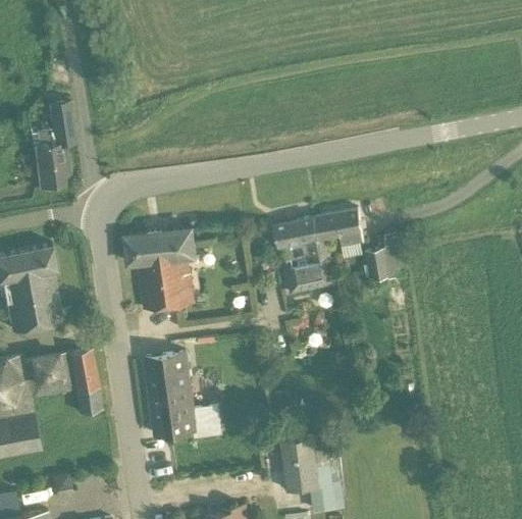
[(37,131),(39,148),(36,148),(41,189),(68,186),(63,144),(62,145),(59,127),(75,125),(70,92),(47,95),(52,128),(37,131)]
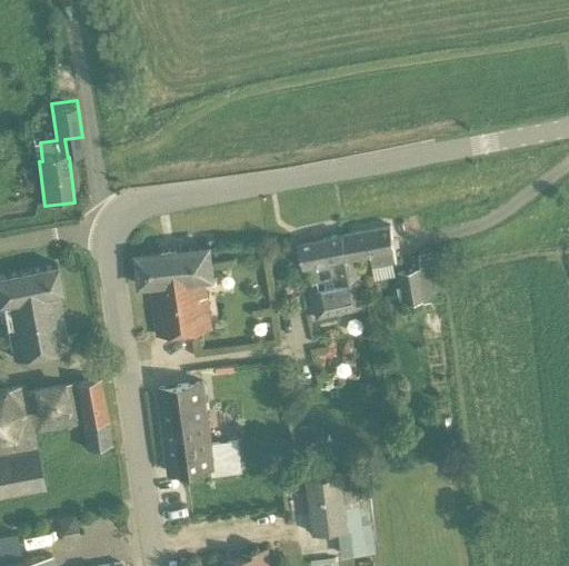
[(390,228),(342,237),(346,258),(353,257),(369,255),(375,283),(395,278),(392,264),(396,262),(390,228)]
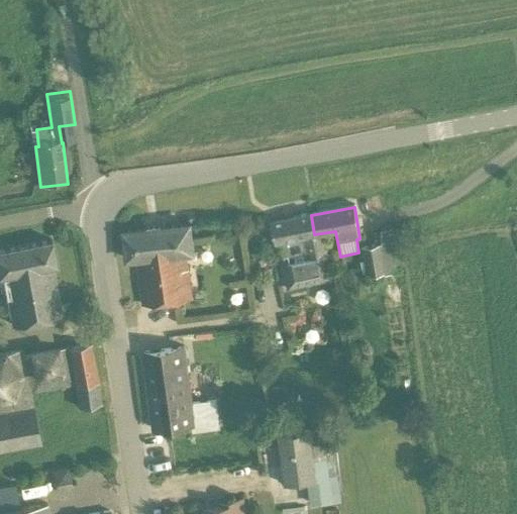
[(311,215),(271,222),(275,242),(281,241),(285,265),(283,265),(287,291),(332,282),(331,277),(321,233),(314,234),(311,215)]
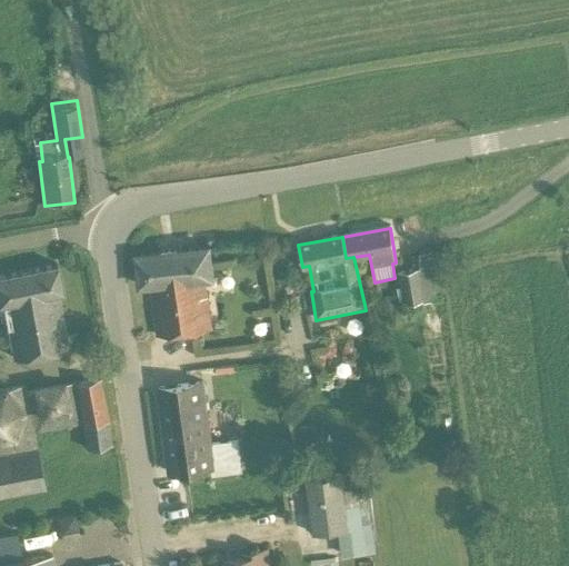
[(205,280),(213,279),(209,247),(136,257),(139,288),(150,287),(157,338),(210,330),(205,280)]
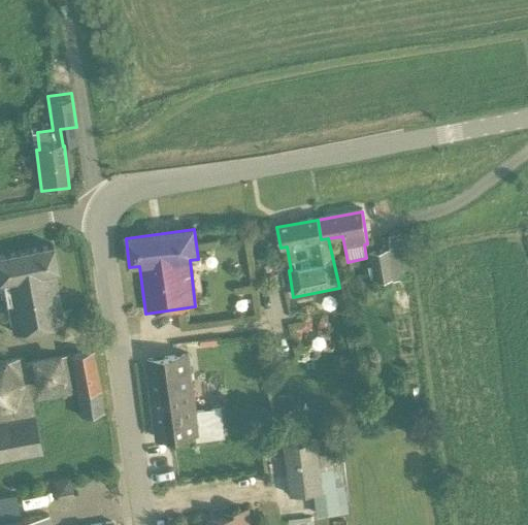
[(12,335),(63,325),(53,271),(58,270),(53,247),(0,256),(0,282),(3,282),(5,294),(7,304),(6,304),(12,335)]
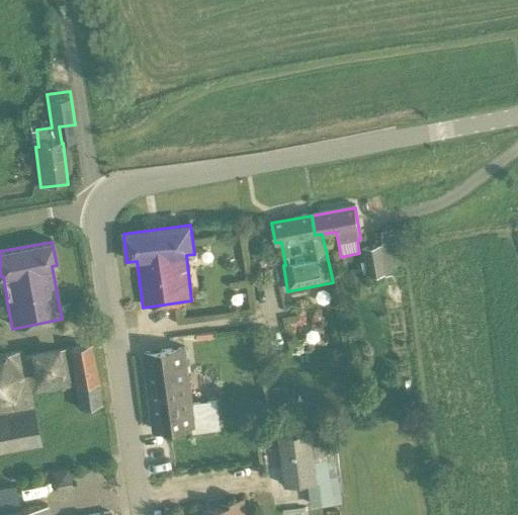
[(382,246),(361,250),(366,279),(384,276),(384,277),(401,275),(397,243),(382,246)]
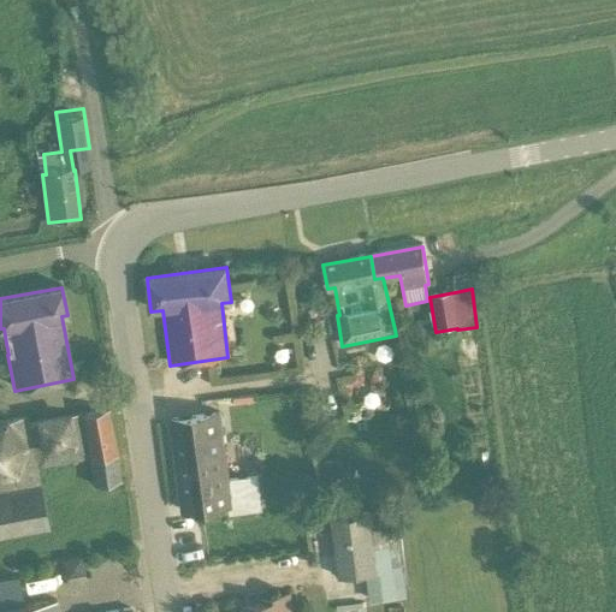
[(122,485),(118,457),(110,413),(80,417),(72,419),(71,415),(34,422),(35,426),(27,427),(25,419),(9,422),(5,419),(0,419),(0,541),(48,532),(40,487),(40,488),(36,471),(88,463),(92,488),(122,485)]
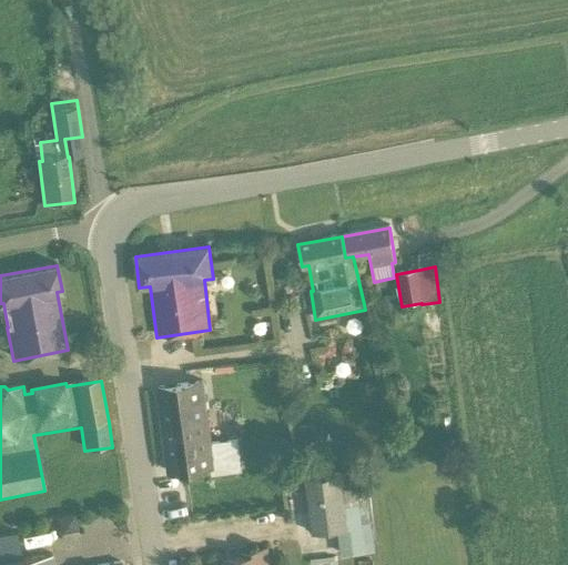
[(211,446),(202,383),(156,390),(168,474),(211,468),(212,476),(242,472),(237,443),(211,446)]
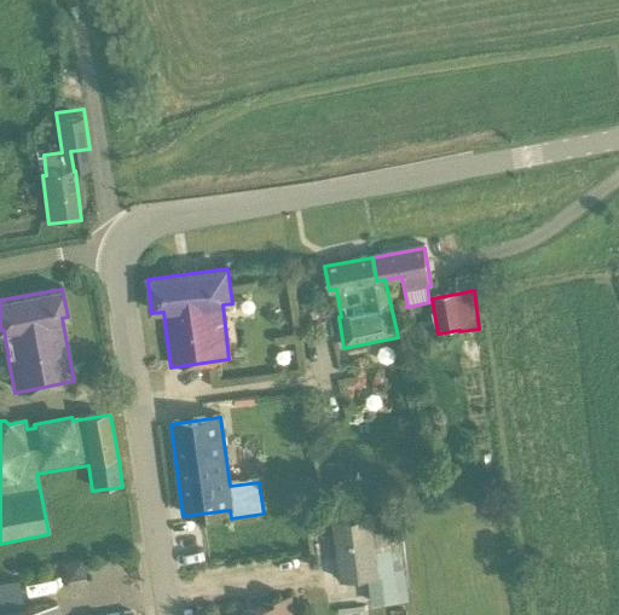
[(339,464),(322,466),(325,489),(342,487),(339,464)]
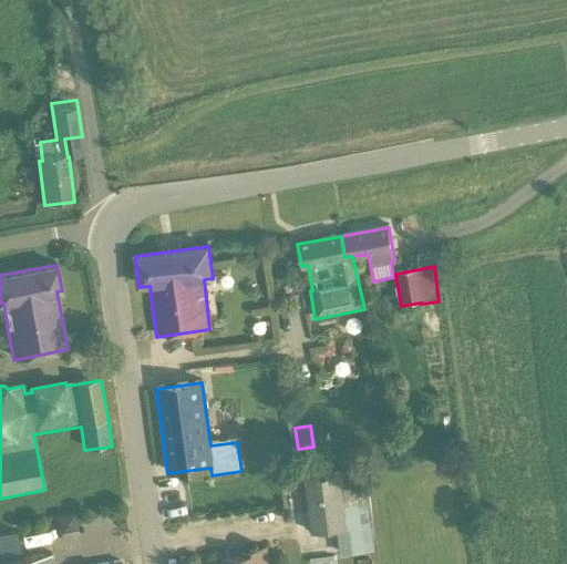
[(310,535),(338,531),(340,556),(374,553),(364,474),(341,478),(340,475),(303,481),(310,535)]
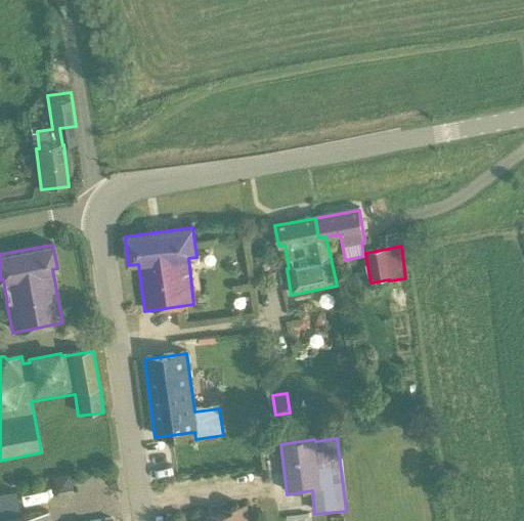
[(0,494),(0,520),(49,520),(48,512),(20,517),(15,492),(0,494)]
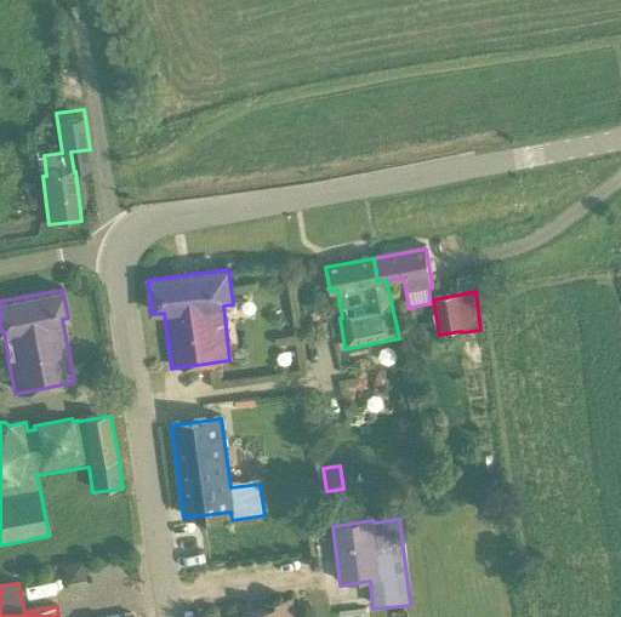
[(273,605),(273,609),(248,612),(248,616),(294,616),(292,603),(273,605)]
